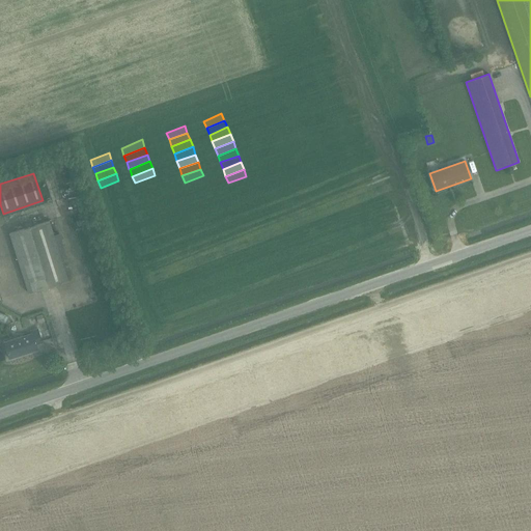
[(155,175),(135,183),(137,190),(158,182),(155,175)]
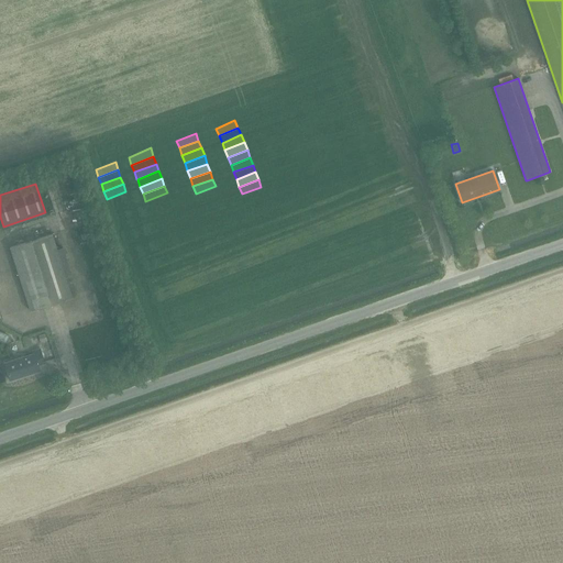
[(216,187),(196,194),(198,201),(218,194),(216,187)]
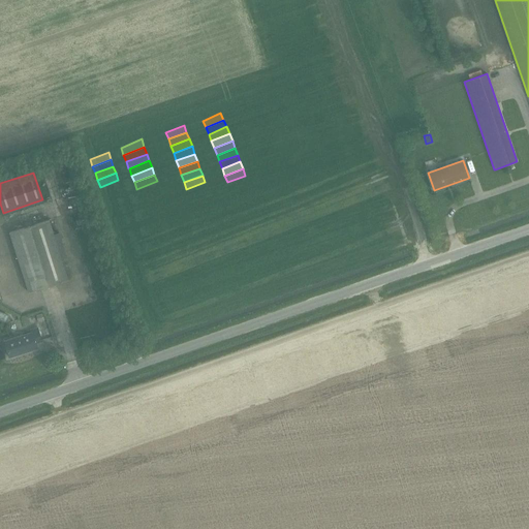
[(118,180),(100,187),(102,193),(121,187),(118,180)]
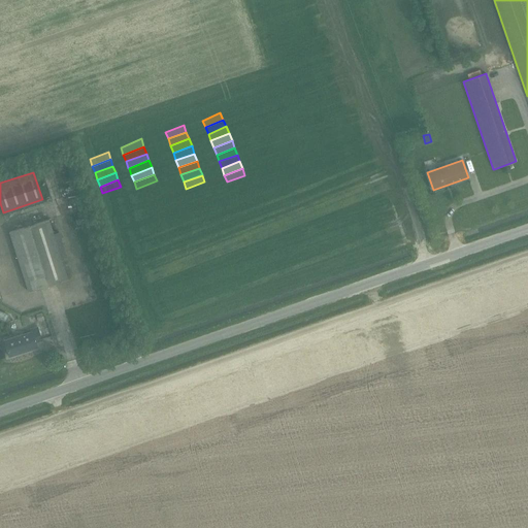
[(157,182),(136,189),(139,195),(159,188),(157,182)]
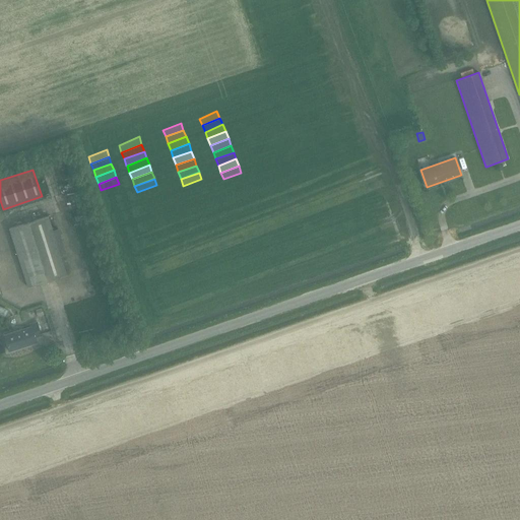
[(201,179),(183,186),(186,192),(203,186),(201,179)]
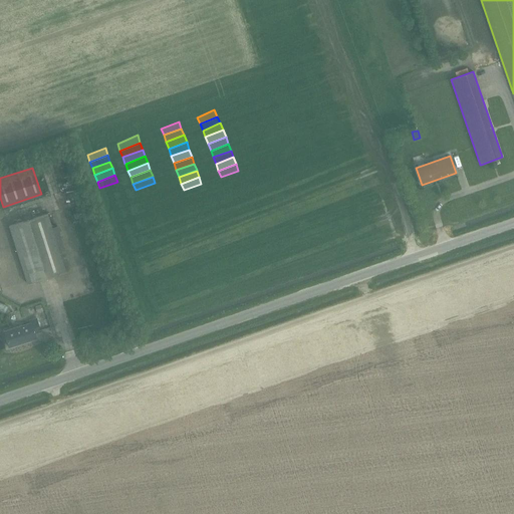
[(117,182),(99,188),(101,194),(119,188),(117,182)]
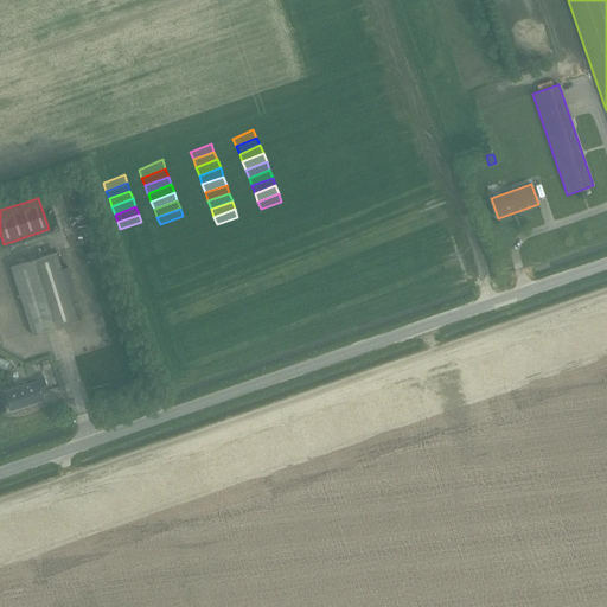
[(183,216),(160,224),(163,232),(186,224),(183,216)]
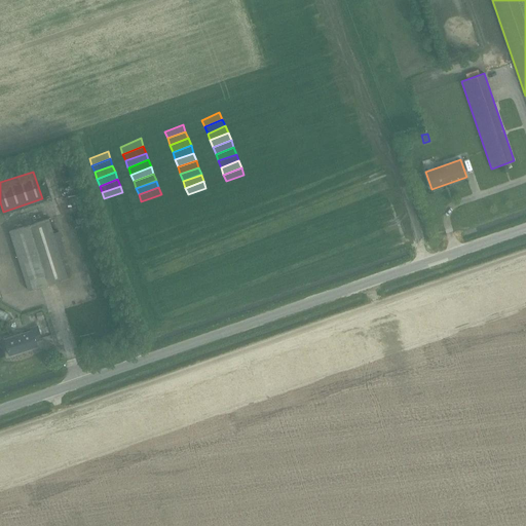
[(122,192),(104,198),(107,205),(124,199),(122,192)]
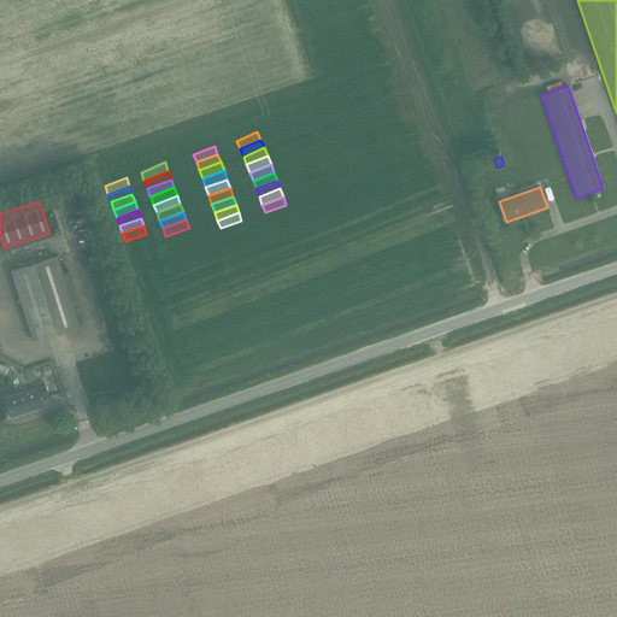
[(189,228),(165,236),(169,245),(192,236),(189,228)]
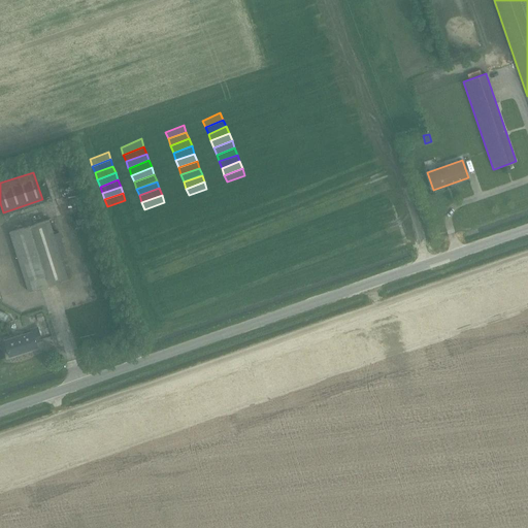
[(125,200),(107,206),(109,212),(128,206),(125,200)]
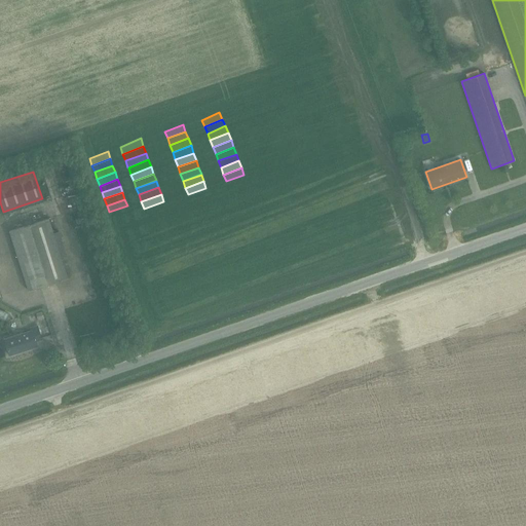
[(255,203),(248,207),(254,224),(261,222),(255,203)]
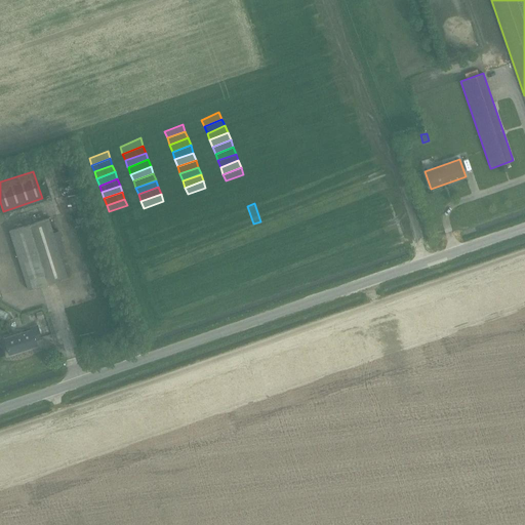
[(127,205),(109,211),(111,217),(129,211),(127,205)]
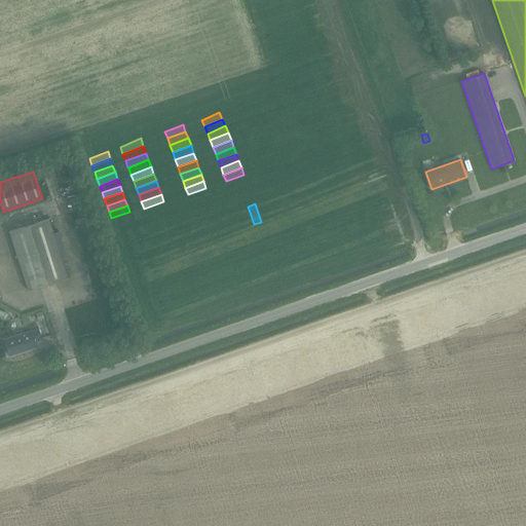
[(248,207),(240,209),(248,227),(254,225),(248,207)]
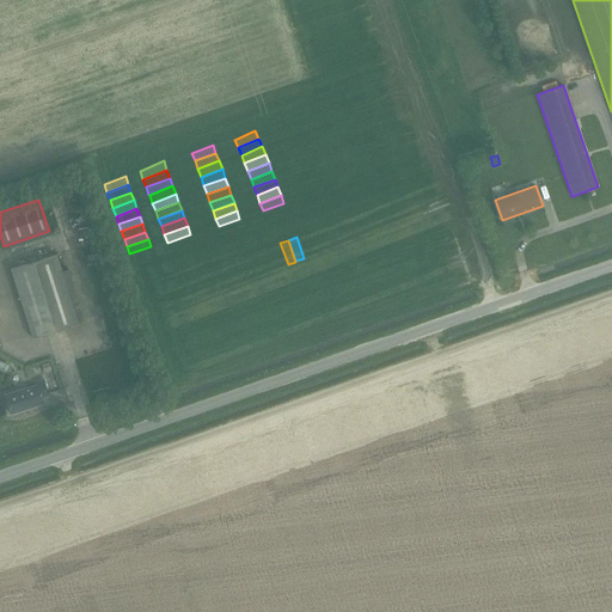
[(280,243),(271,246),(280,267),(288,264),(280,243)]
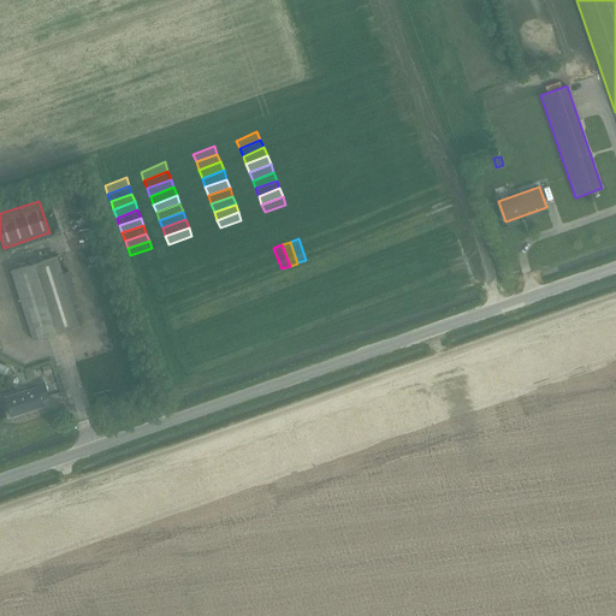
[(273,248),(266,250),(273,272),(282,268),(273,248)]
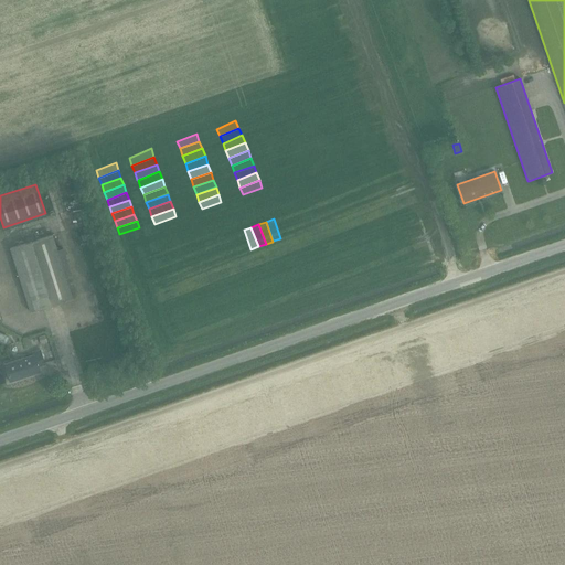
[(244,230),(236,233),(244,253),(251,249),(244,230)]
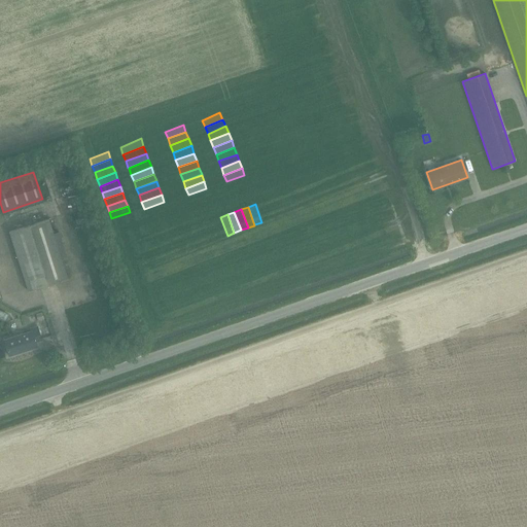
[(220,217),(213,219),(220,238),(227,236),(220,217)]
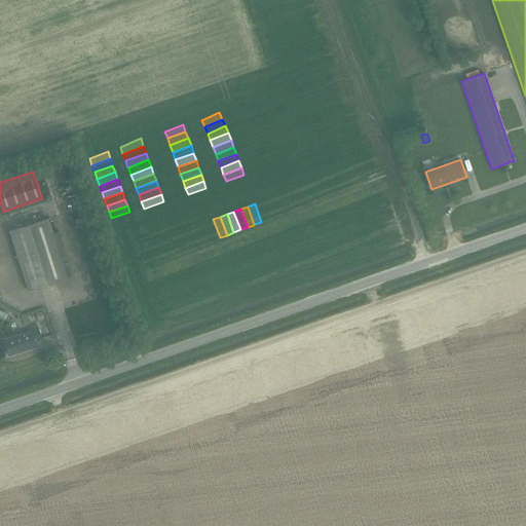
[(28,290),(68,277),(61,257),(67,255),(59,230),(53,232),(48,218),(9,231),(28,290)]
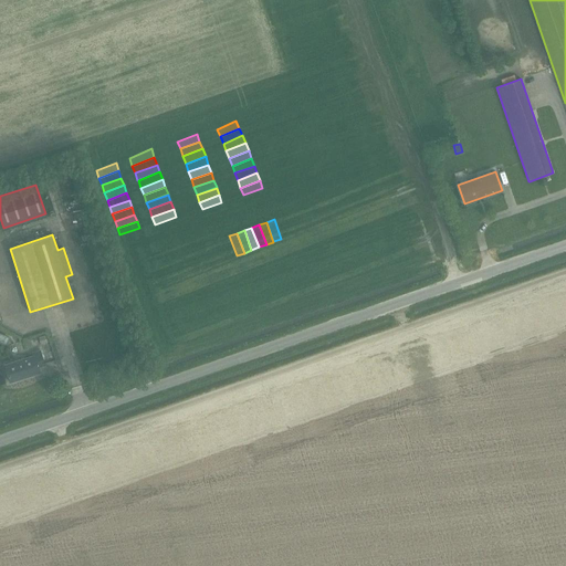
[(229,236),(222,239),(229,258),(237,255),(229,236)]
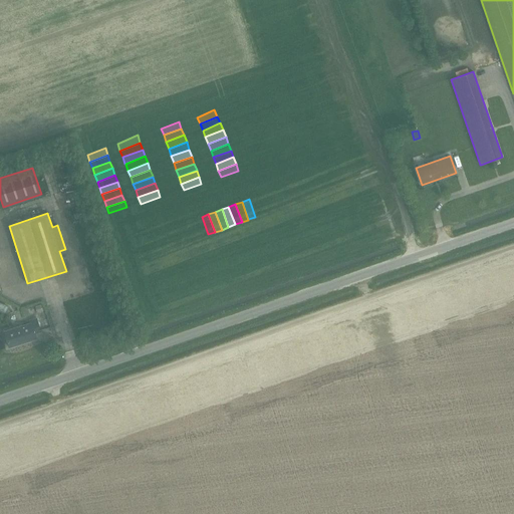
[(202,217),(195,219),(202,237),(208,234),(202,217)]
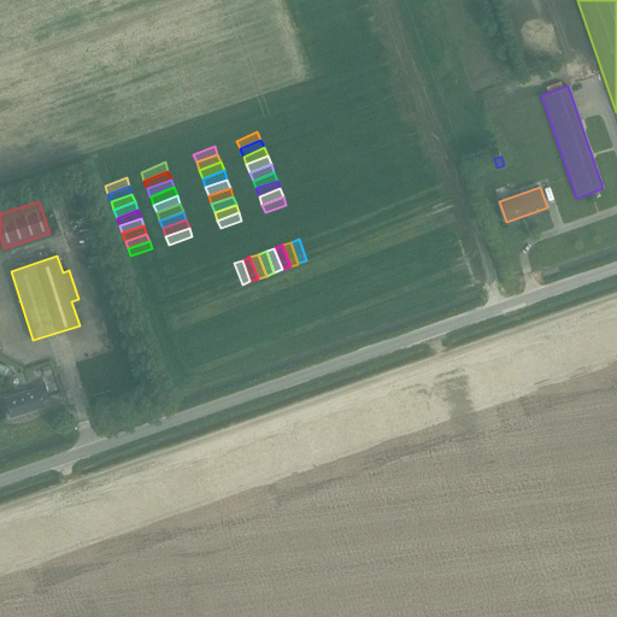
[(199,274),(192,277),(199,298),(207,295),(199,274)]
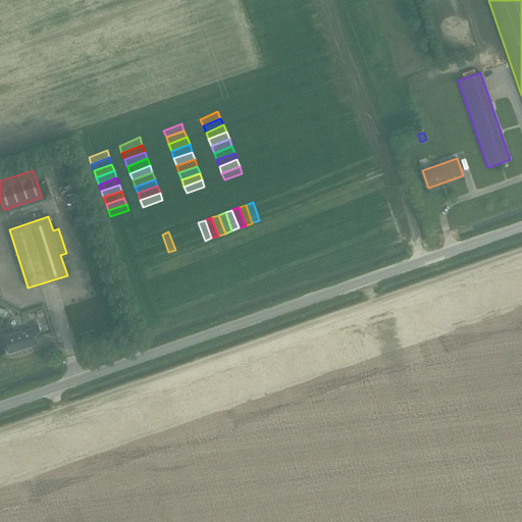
[(162,235),(155,237),(161,255),(168,252),(162,235)]
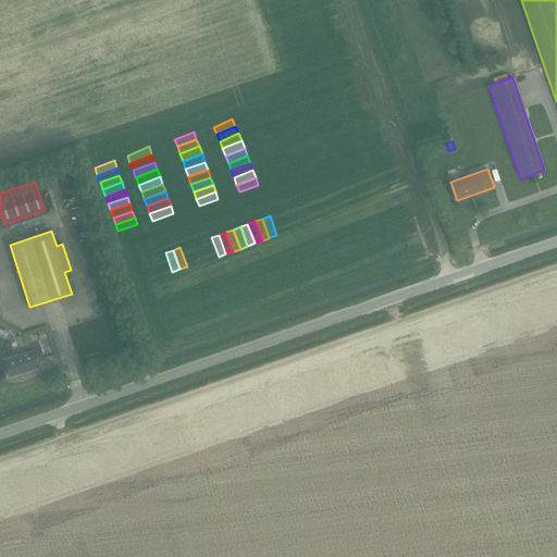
[(165,252),(158,255),(165,274),(172,272),(165,252)]
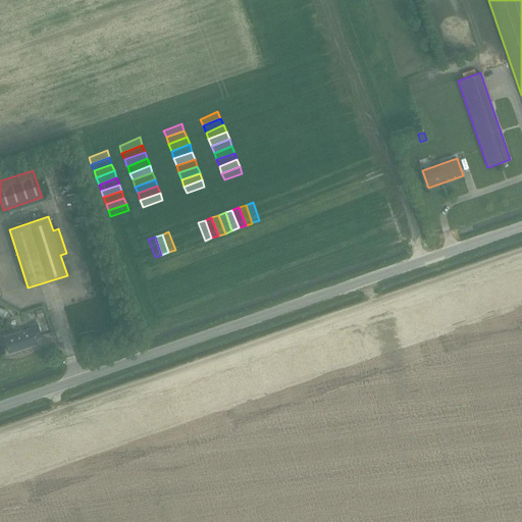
[(148,239),(142,242),(148,260),(155,257),(148,239)]
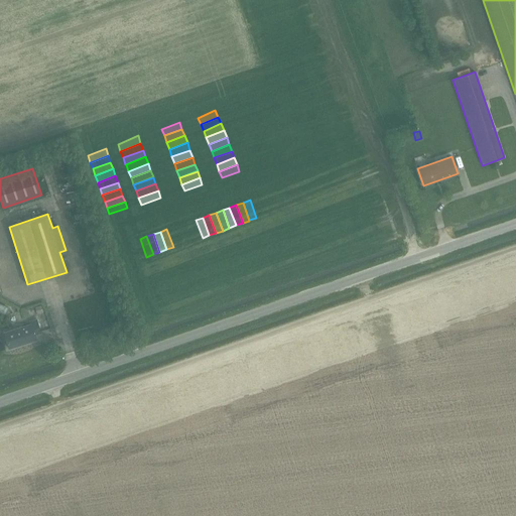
[(140,239),(133,241),(140,259),(146,257),(140,239)]
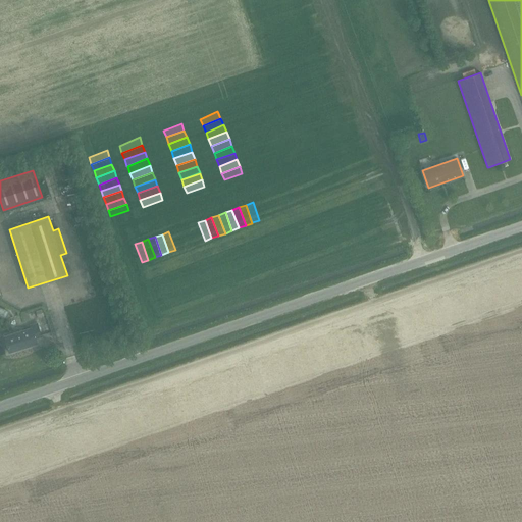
[(135,244),(128,247),(135,264),(142,262),(135,244)]
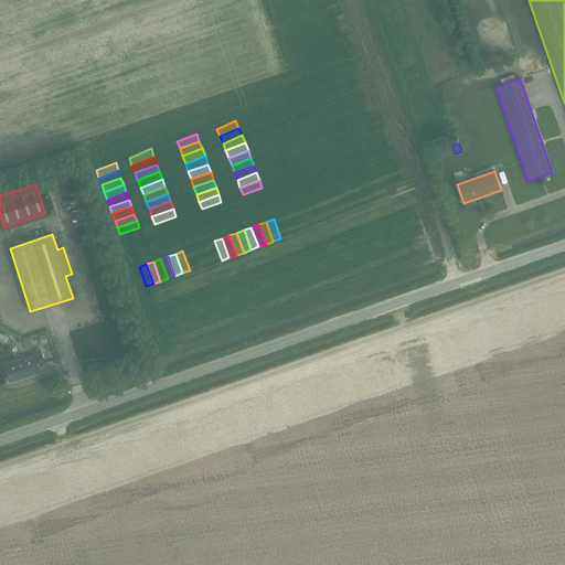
[(139,267),(131,269),(139,289),(146,286),(139,267)]
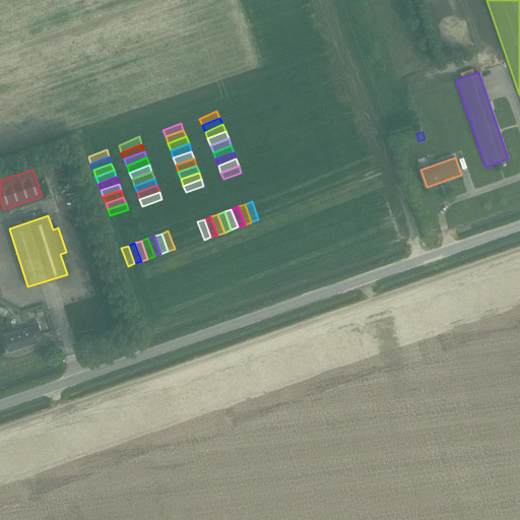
[(42,309),(35,311),(37,317),(44,315),(42,309)]
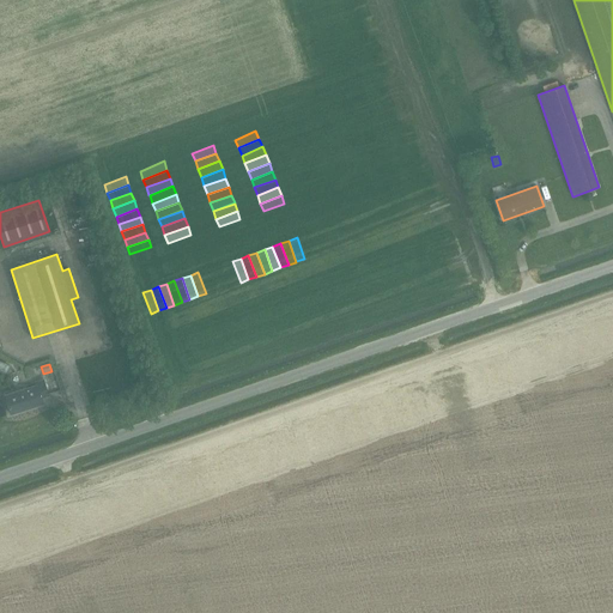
[(41,398),(48,395),(43,380),(35,382),(36,386),(5,395),(11,414),(43,404),(41,398)]
